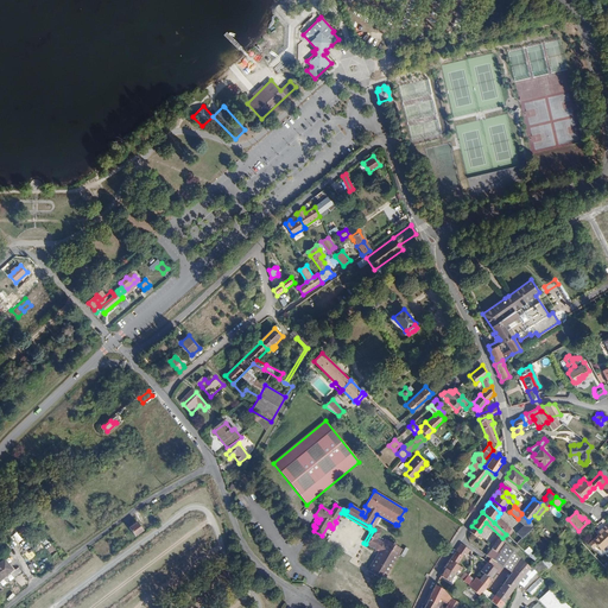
[(523,538),(533,526),(529,521),(521,514),(518,519),(525,526),(518,533),(523,538)]
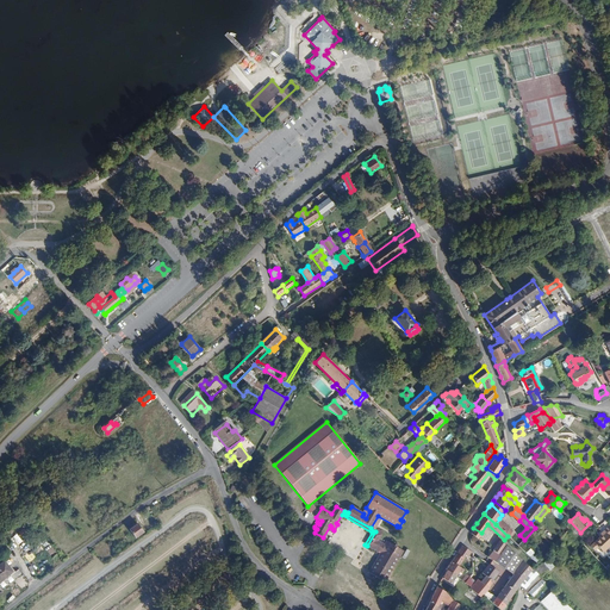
[(508,536),(512,530),(499,518),(496,524),(508,536)]
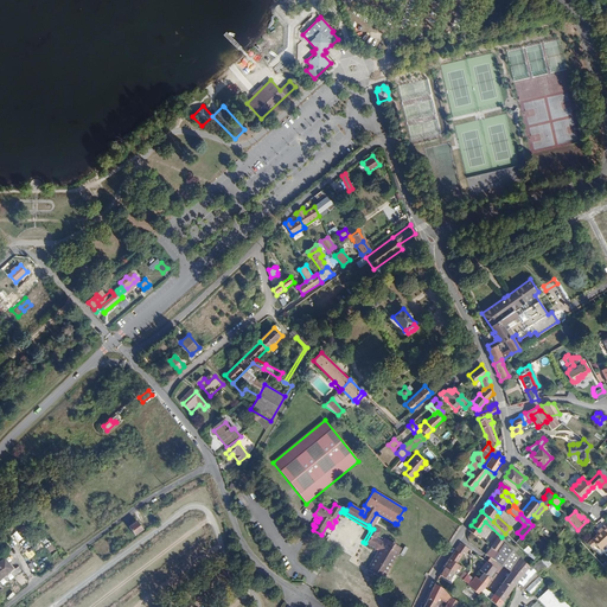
[(136,521),(128,526),(135,535),(142,529),(136,521)]
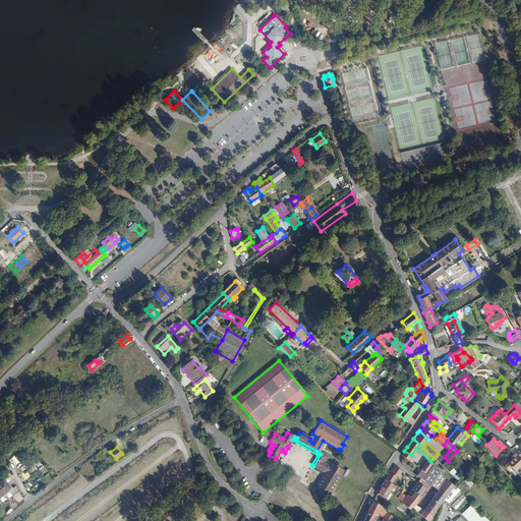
[(520,451),(519,453),(512,459),(507,464),(515,472),(520,465),(520,451)]
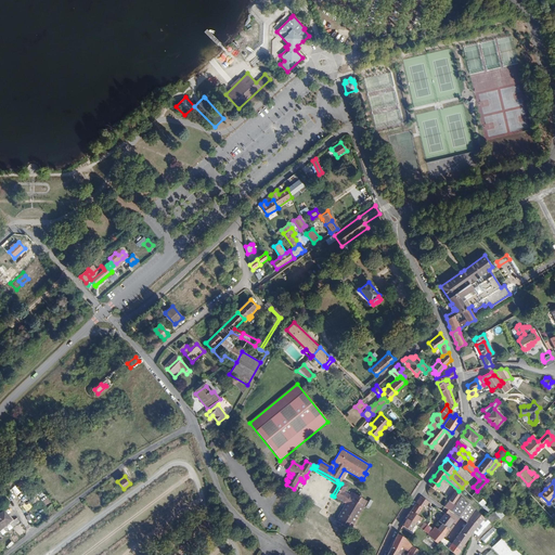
[(341,483),(334,497),(346,503),(335,520),(336,521),(335,523),(340,526),(341,525),(350,529),(366,502),(352,492),(350,497),(344,492),(347,487),(341,483)]
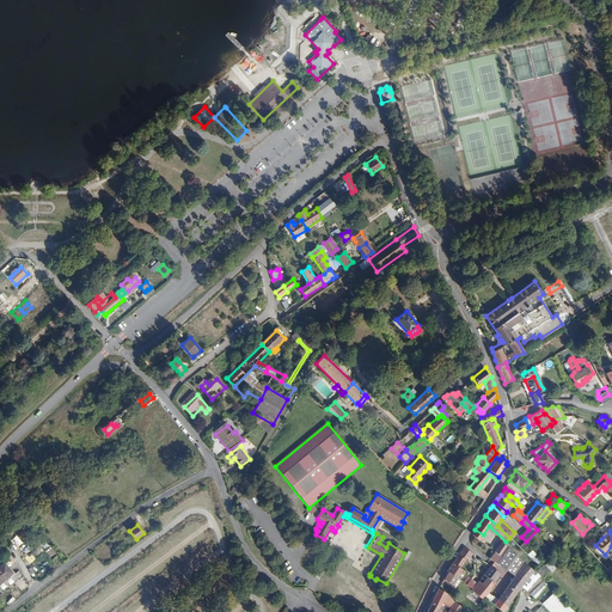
[(567,533),(562,539),(576,555),(581,549),(567,533)]
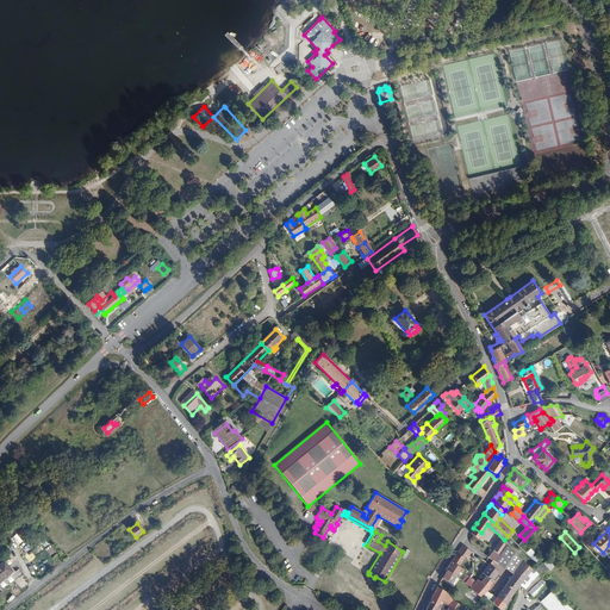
[(18,543),(23,541),(20,537),(17,534),(12,536),(18,543)]
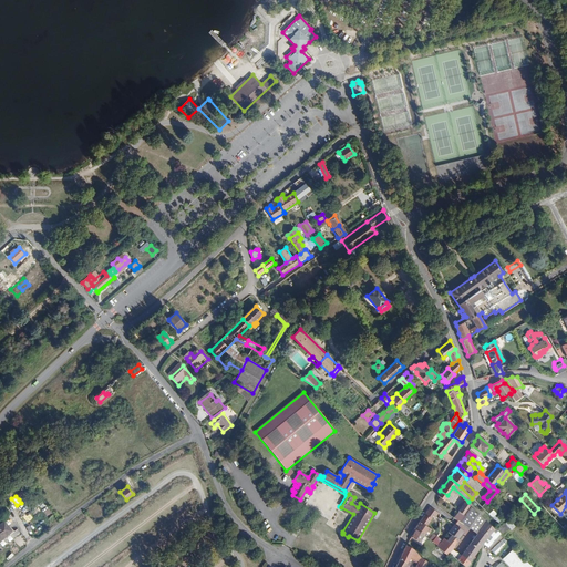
[(465,502),(459,511),(464,515),(470,506),(465,502)]
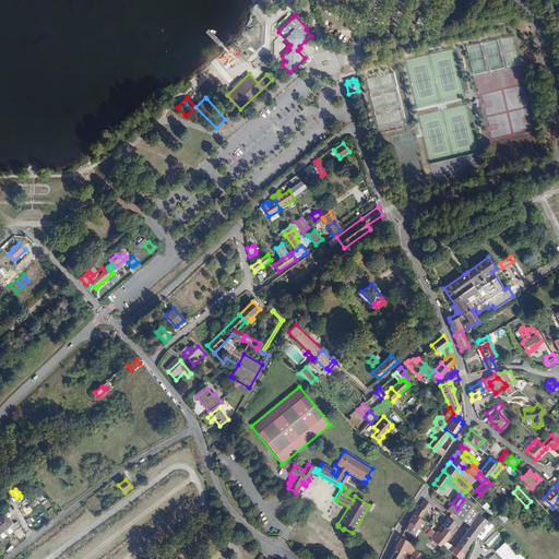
[(524,508),(511,495),(507,500),(519,513),(524,508)]
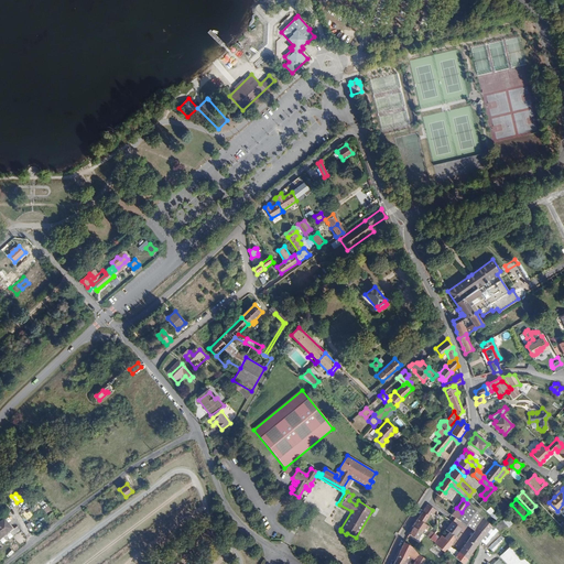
[(436,510),(427,503),(422,511),(427,514),(436,520),(436,514),(436,510)]
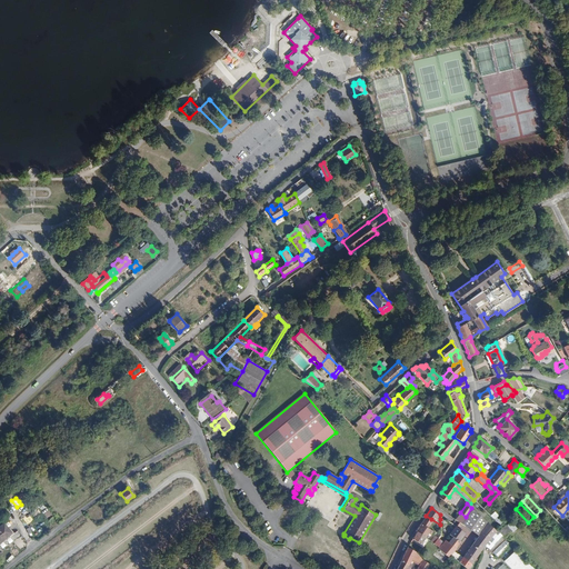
[(471,508),(466,517),(461,522),(478,536),(487,523),(471,508)]
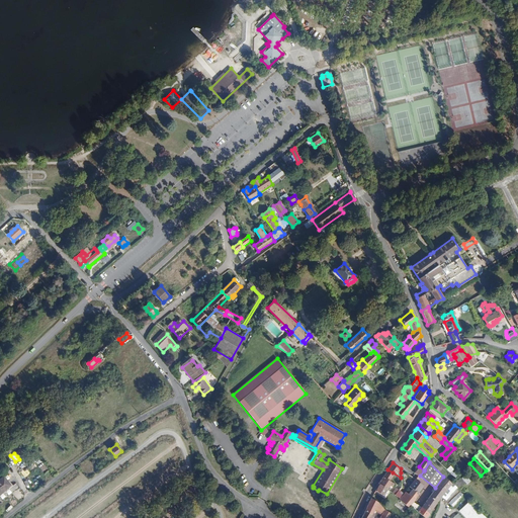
[(480,477),(468,464),(464,469),(476,481),(480,477)]
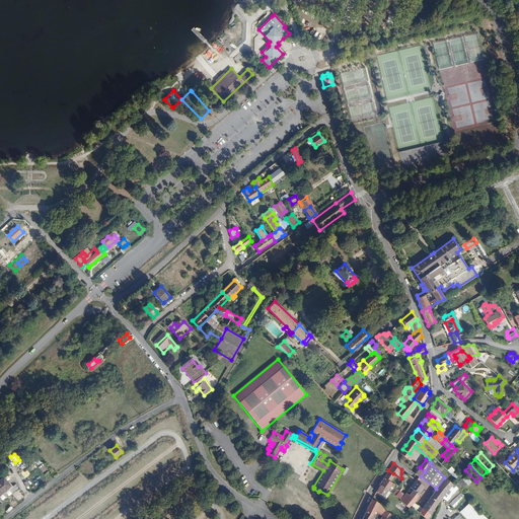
[(497,466),(492,470),(511,492),(515,488),(497,466)]
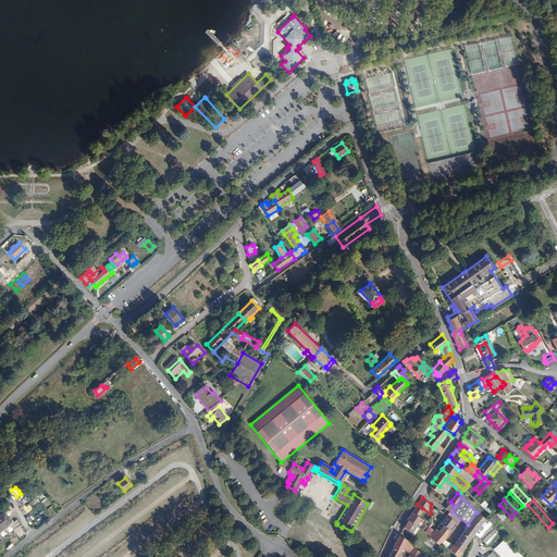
[(450,502),(445,508),(450,512),(452,511),(456,506),(450,502)]
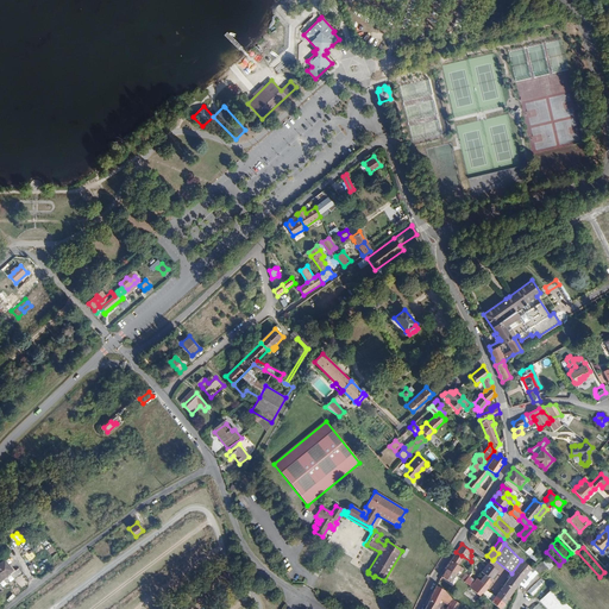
[(453,556),(451,560),(445,569),(446,569),(456,575),(458,570),(460,571),(463,569),(457,564),(463,557),(462,556),(456,552),(453,556)]
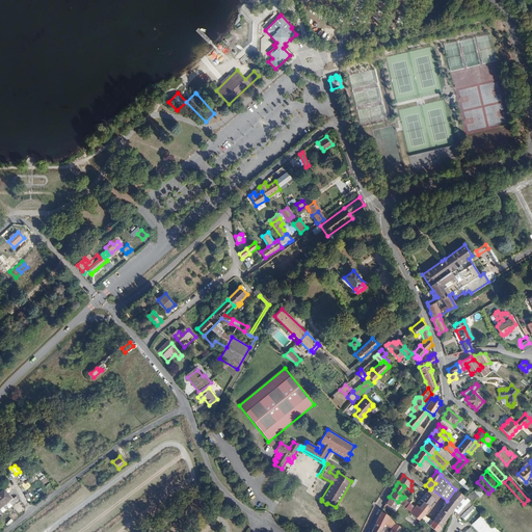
[(4,488),(0,491),(0,507),(12,499),(4,488)]
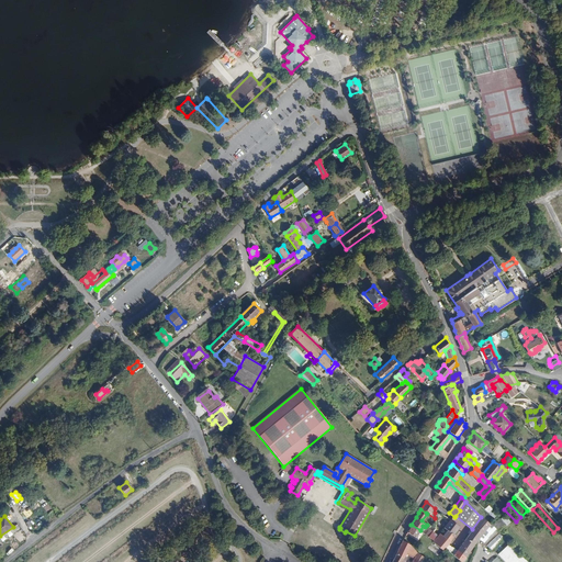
[(504,516),(499,520),(505,525),(505,526),(509,523),(504,516)]
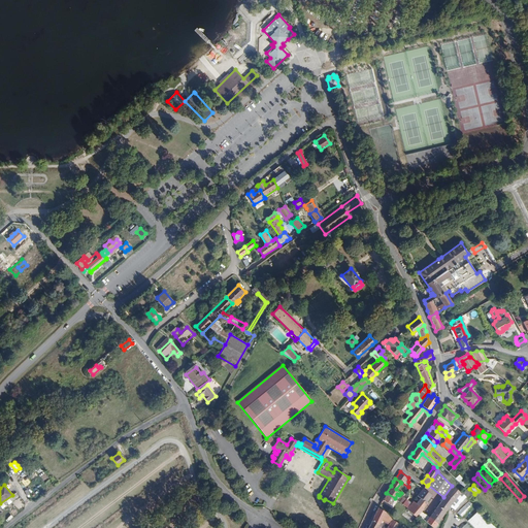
[(450,505),(460,493),(452,486),(443,497),(428,520),(425,518),(427,516),(421,512),(423,508),(416,503),(417,502),(414,500),(407,509),(416,516),(418,514),(426,522),(433,527),(443,514),(449,505),(450,505)]
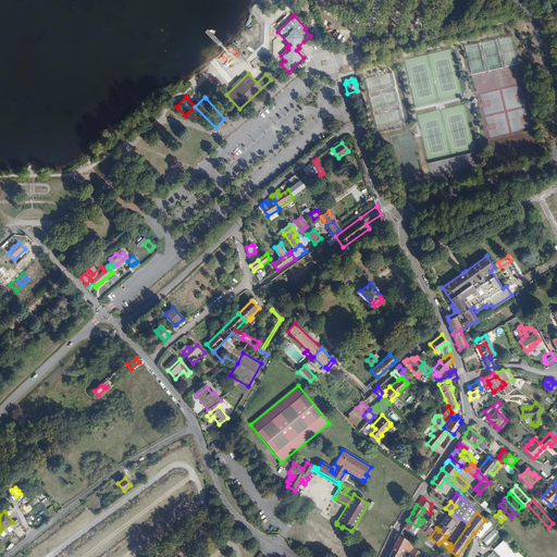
[(443,524),(449,529),(455,521),(446,515),(441,522),(443,524)]
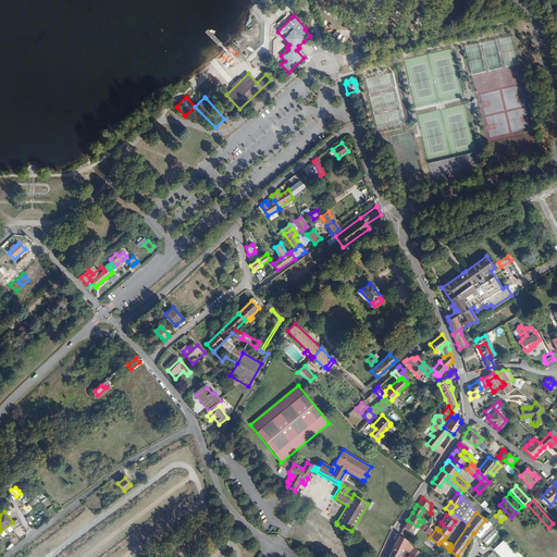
[(500,520),(495,516),(494,515),(487,520),(494,527),(500,520)]
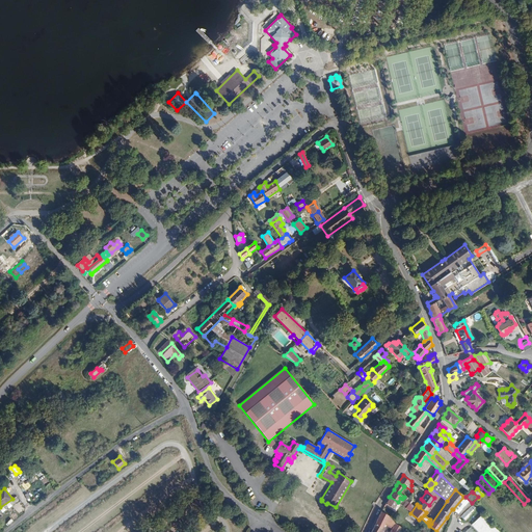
[(393,509),(398,502),(390,497),(384,504),(393,509)]
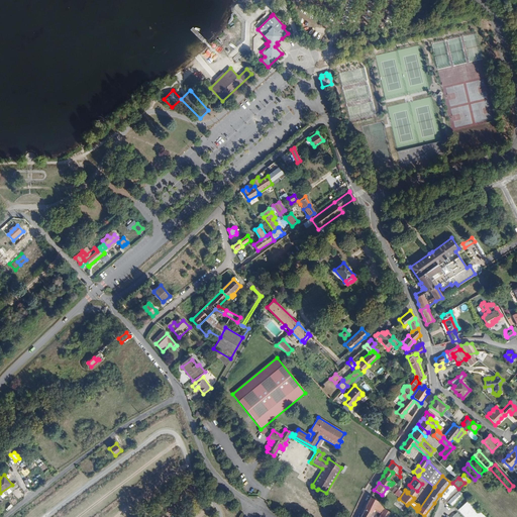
[(445,500),(456,488),(452,484),(440,496),(445,500)]
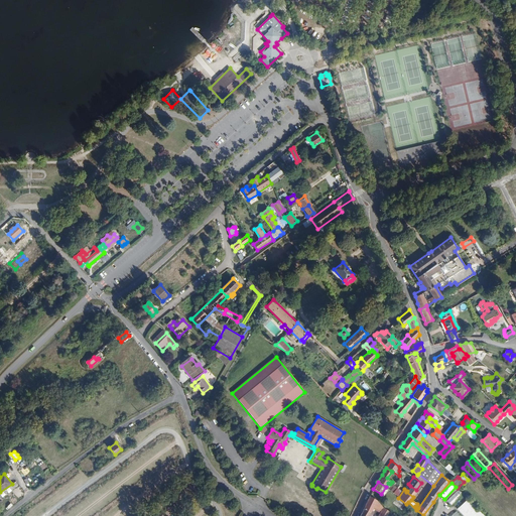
[(413,497),(417,491),(416,490),(410,486),(407,491),(406,492),(413,497)]
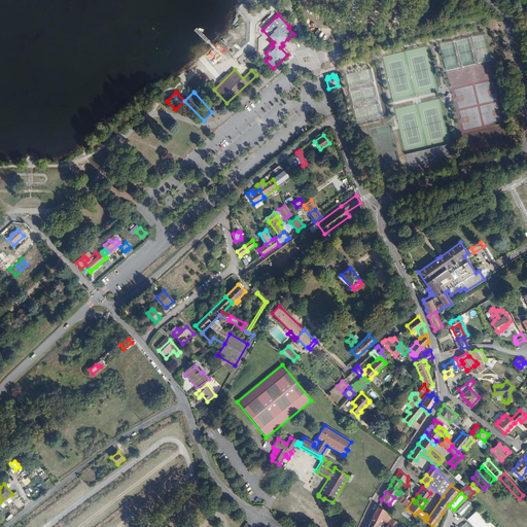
[(467,500),(456,512),(460,516),(472,504),(467,500)]
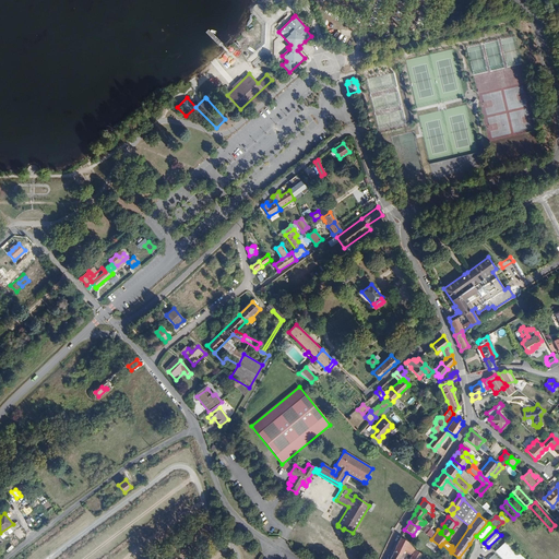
[(407,542),(400,537),(399,540),(393,551),(401,556),(403,550),(412,556),(408,558),(418,558),(421,555),(416,550),(415,550),(414,548),(412,546),(411,544),(409,543),(407,542)]
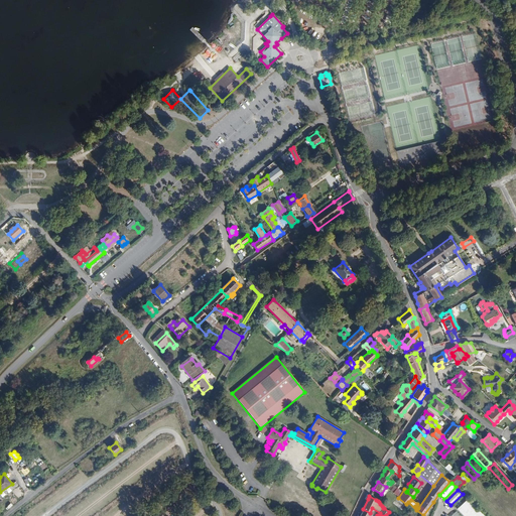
[(407,505),(406,504),(398,498),(394,502),(404,510),(407,505)]
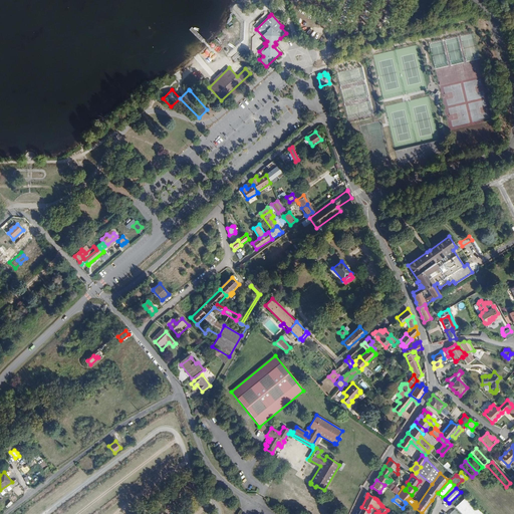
[(464,513),(466,513),(474,506),(466,498),(457,506),(464,513)]
